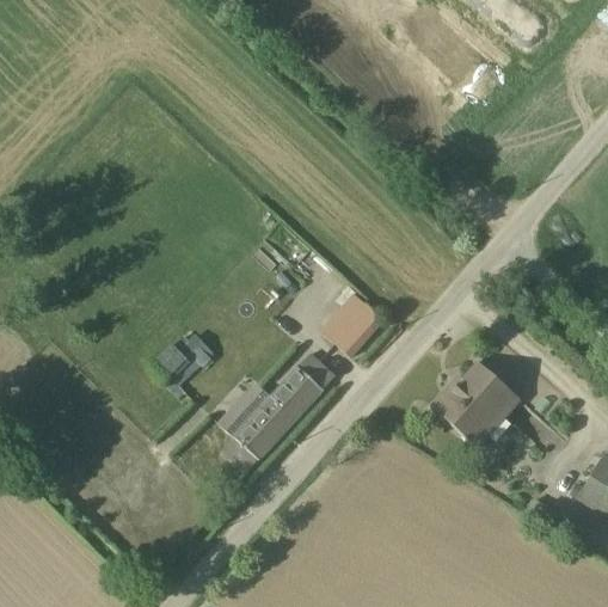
[(357,292),(350,284),(336,300),(342,306),(321,330),(351,357),(385,320),(355,294),(357,292)]
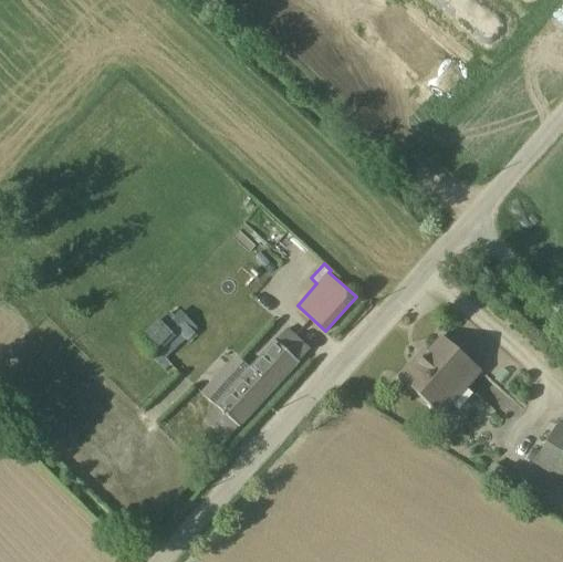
[(138,339),(162,362),(187,337),(189,340),(197,332),(196,331),(199,328),(181,309),(166,324),(159,319),(138,339)]
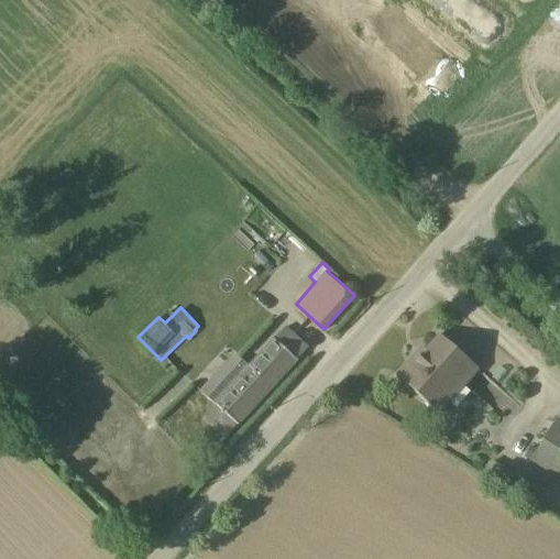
[(228,435),(309,346),(286,326),(274,338),(274,337),(250,363),(234,349),(199,387),(215,402),(216,403),(206,415),(228,435)]
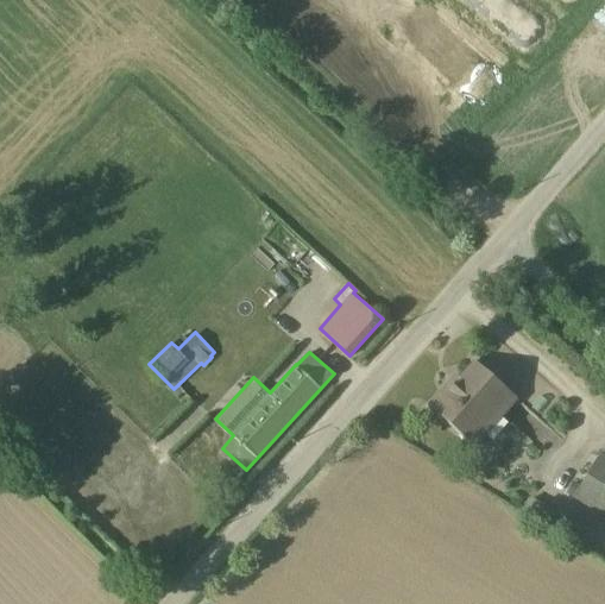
[(447,385),(430,406),(477,447),(520,398),(477,360),(452,389),(447,385)]
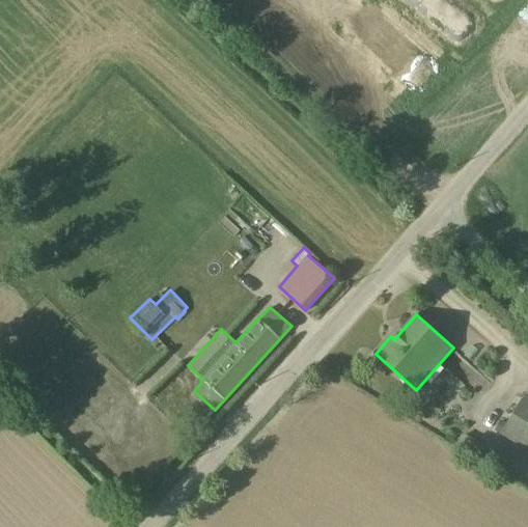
[(527,390),(505,424),(502,423),(499,427),(503,430),(501,434),(527,449),(527,390)]
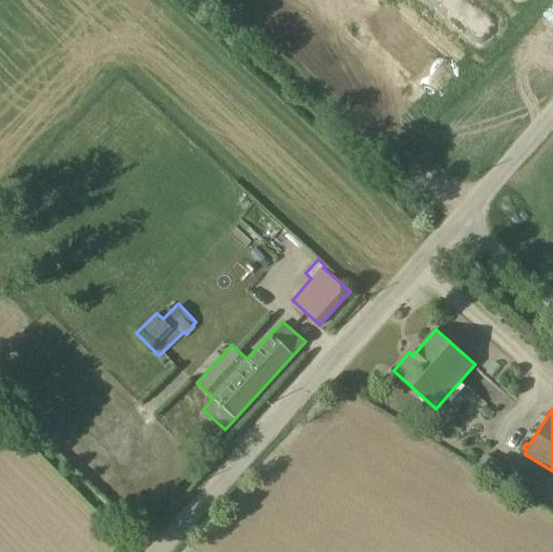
All buildings are outlined.
